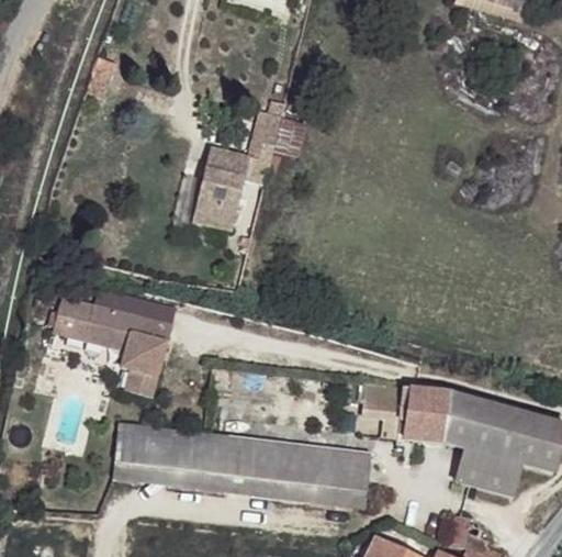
[(468,0),(512,11),(513,0),(468,0)]
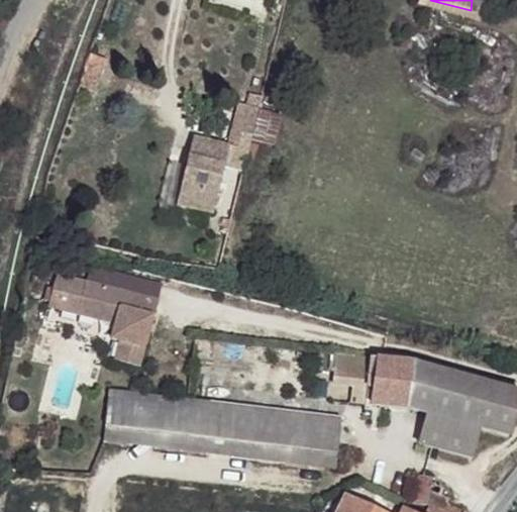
[(260,103),(239,99),(233,121),(240,125),(236,144),(247,148),(260,103)]
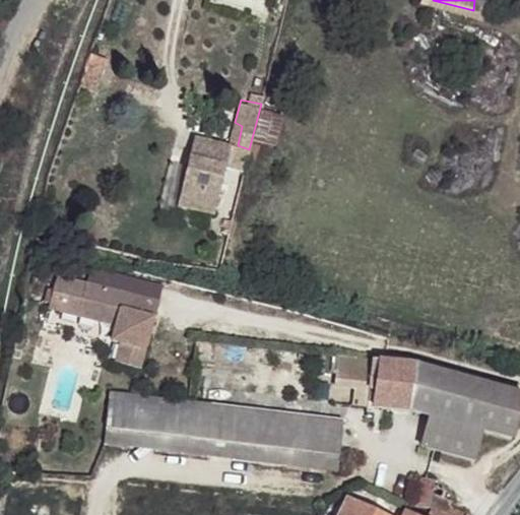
[(244,170),(249,149),(238,145),(195,132),(176,202),(212,212),(225,166),(244,170)]
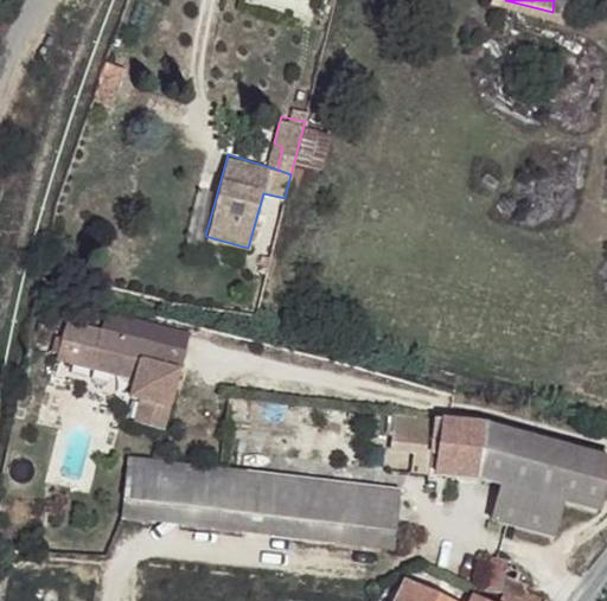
[(107,299),(102,319),(152,333),(185,341),(192,321),(107,299)]
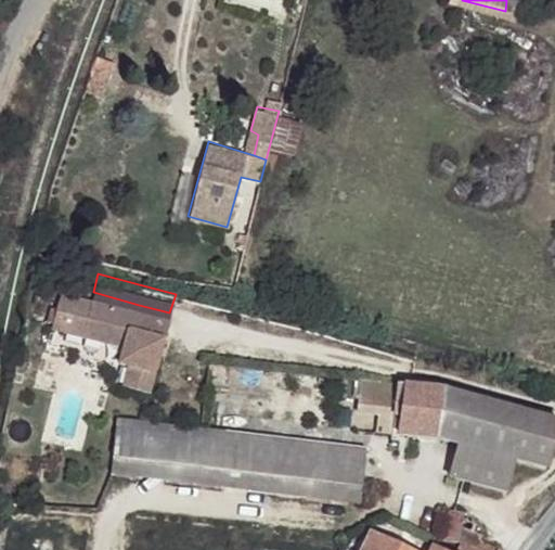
[(93,292),(61,283),(56,298),(52,312),(51,318),(124,339),(121,353),(130,355),(126,378),(151,384),(165,329),(133,321),(139,305),(93,292)]
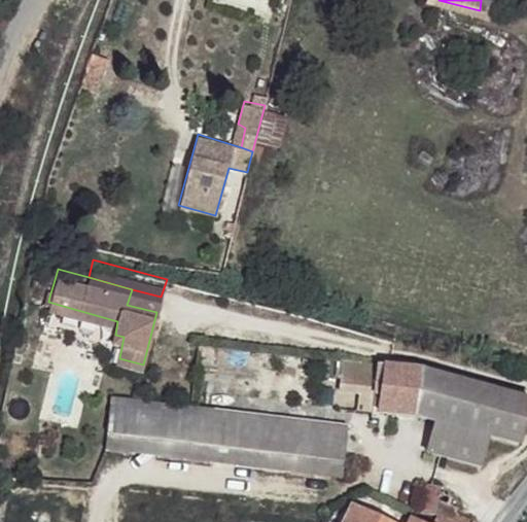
[(49,297),(54,283),(48,282),(44,296),(49,297)]
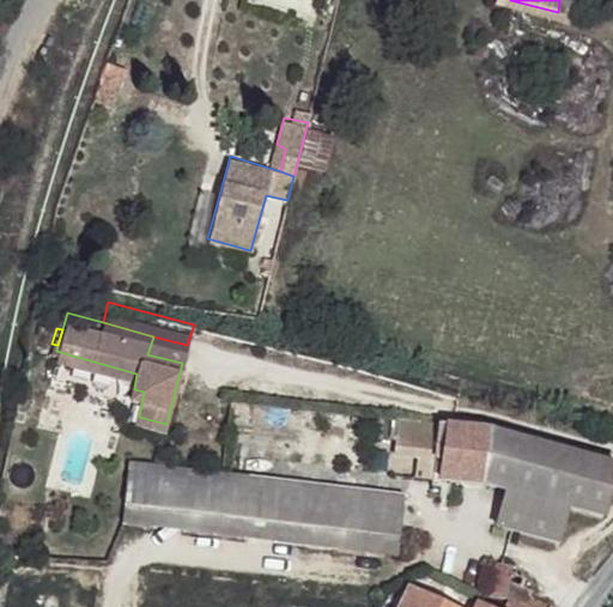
[(187,345),(153,337),(147,354),(182,363),(187,345)]
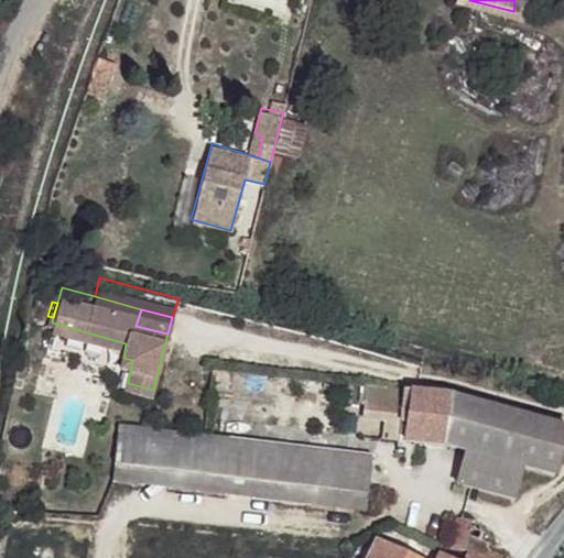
[(390,384),(213,361),(209,397),(384,423),(390,384)]
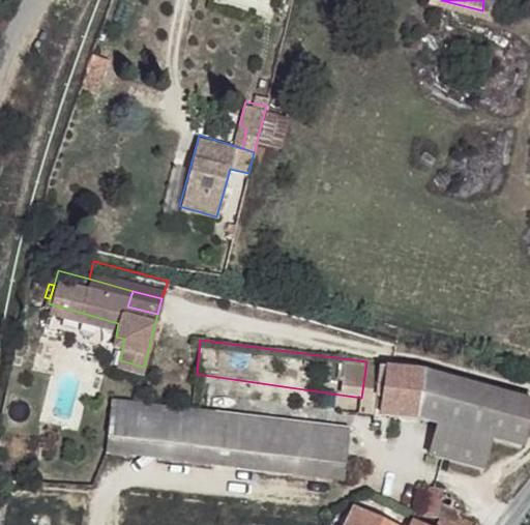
[(387,362),(366,361),(361,398),(359,409),(363,410),(381,411),(387,362)]
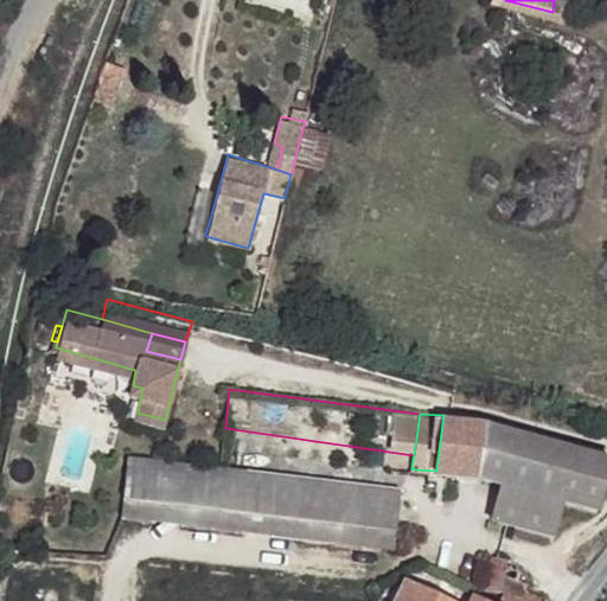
[(485,422),(443,415),(436,471),(479,475),(485,422)]
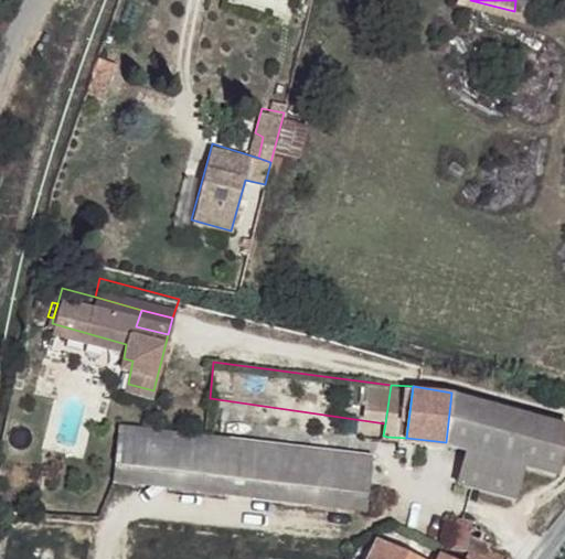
[(564,441),(564,421),(451,393),(446,442),(468,449),(460,482),(515,495),(524,464),(557,472),(564,441)]
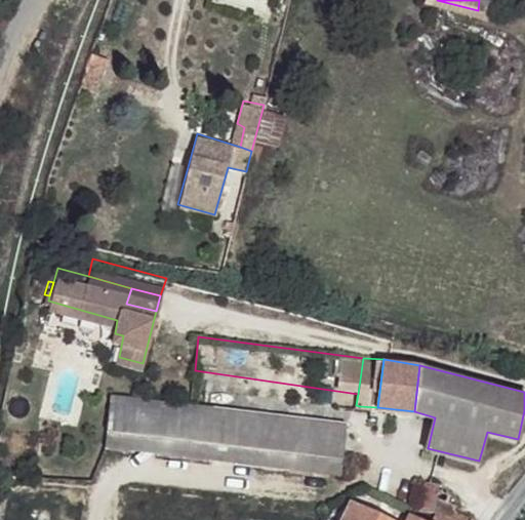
[(348,423),(112,394),(107,429),(342,457),(348,423)]
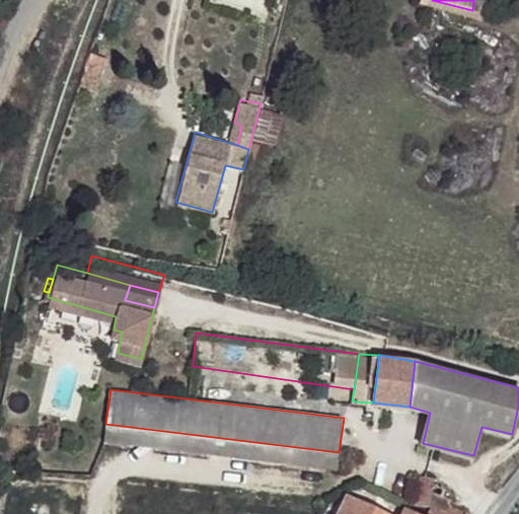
[(339,452),(105,424),(102,440),(337,469),(339,452)]
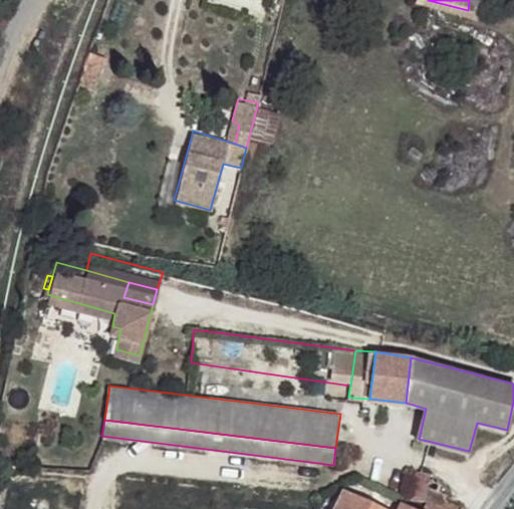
[(398,508),(389,508),(343,488),(327,508),(461,508),(463,506),(446,498),(448,490),(441,487),(428,483),(429,470),(417,468),(411,494),(426,498),(420,508),(419,508),(403,502),(398,508)]
